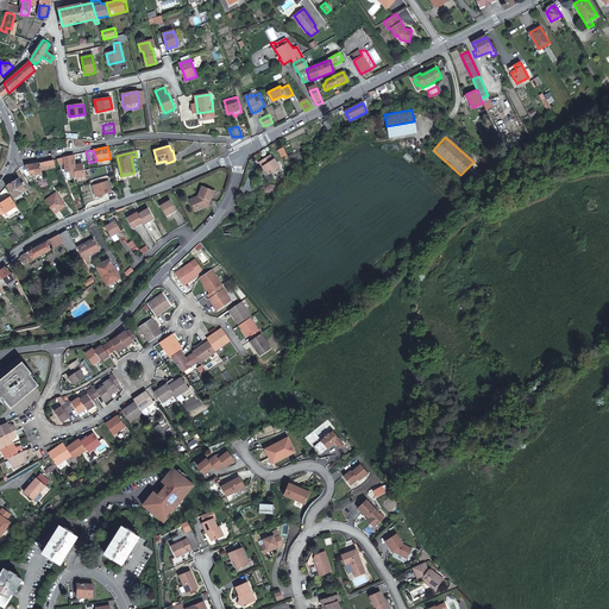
[(264,165),(270,175),(281,168),(275,158),(274,158),(271,154),(261,162),(263,167),(264,165)]
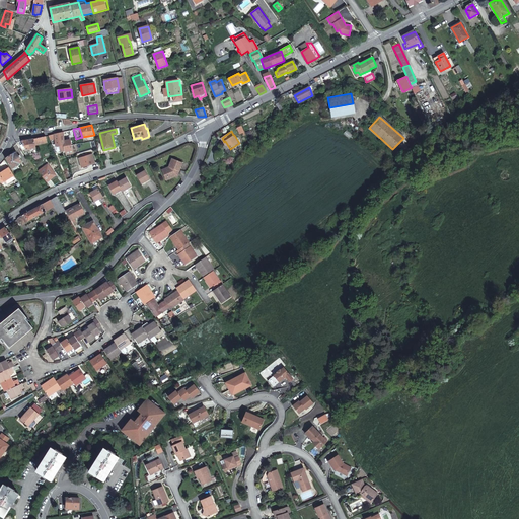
[(61,132),(54,134),(50,135),(51,139),(52,139),(53,140),(55,139),(56,146),(60,146),(61,153),(65,152),(64,145),(63,141),(61,132)]
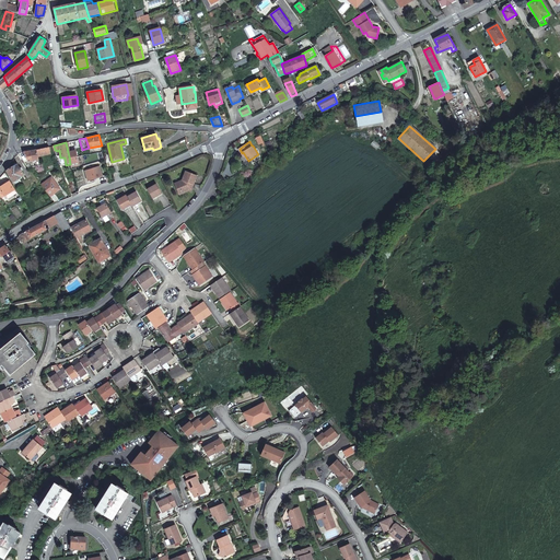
[(49,147),(37,150),(38,155),(50,153),(49,147)]
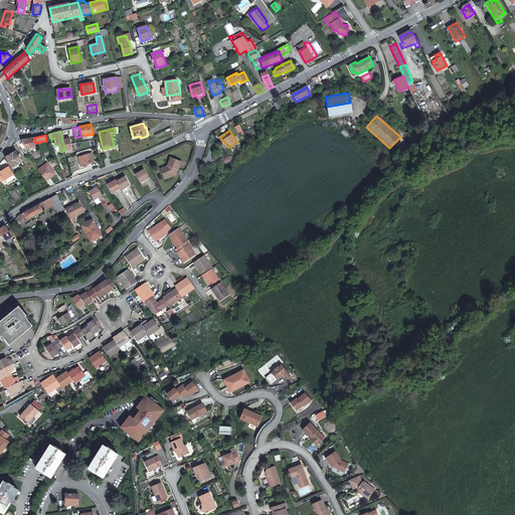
[(69,139),(62,140),(63,144),(64,151),(71,150),(70,144),(69,139)]
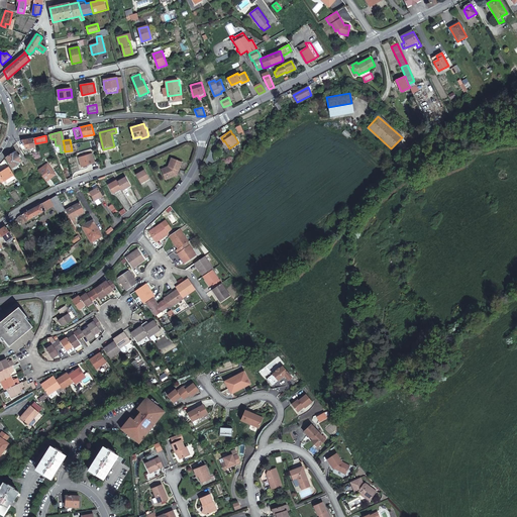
[(16,151),(6,159),(12,168),(22,162),(16,151)]
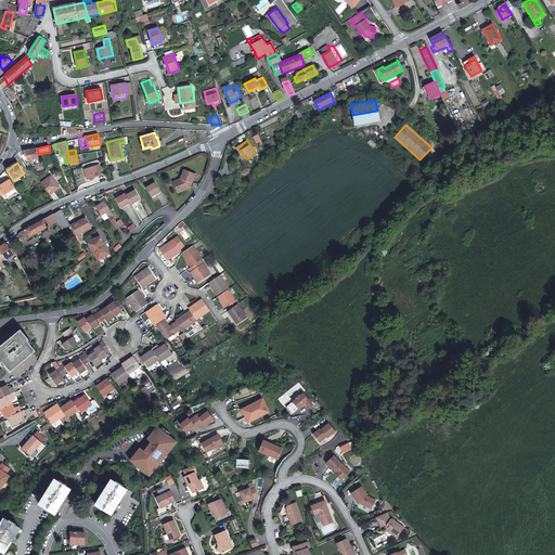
[(85,168),(88,178),(102,175),(99,165),(85,168)]
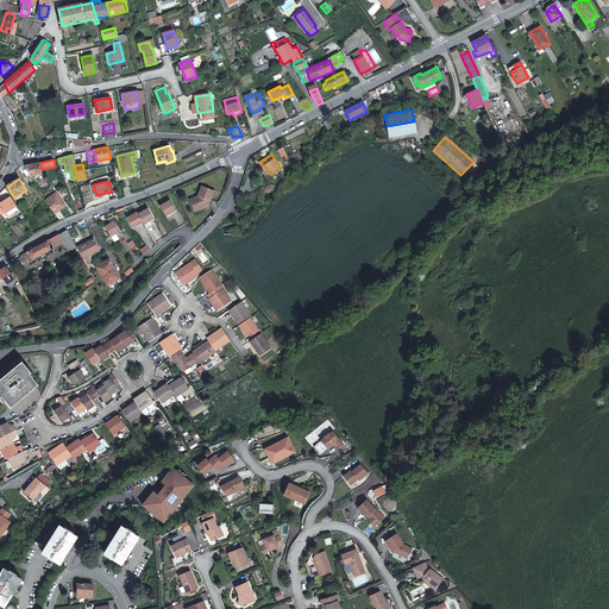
[(196,206),(198,209),(203,207),(205,203),(209,202),(214,190),(202,186),(198,196),(189,200),(192,205),(196,206)]
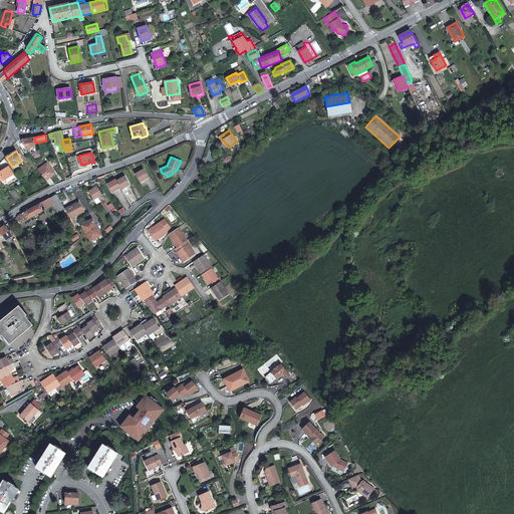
[(37,169),(50,187),(55,185),(49,177),(54,173),(46,163),(37,169)]
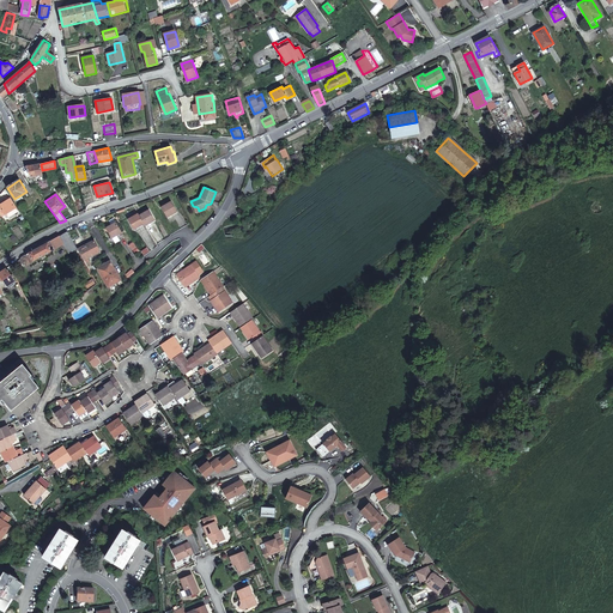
[(0,207),(0,213),(2,217),(5,214),(6,214),(8,219),(19,213),(17,208),(17,207),(11,198),(0,205),(0,207)]
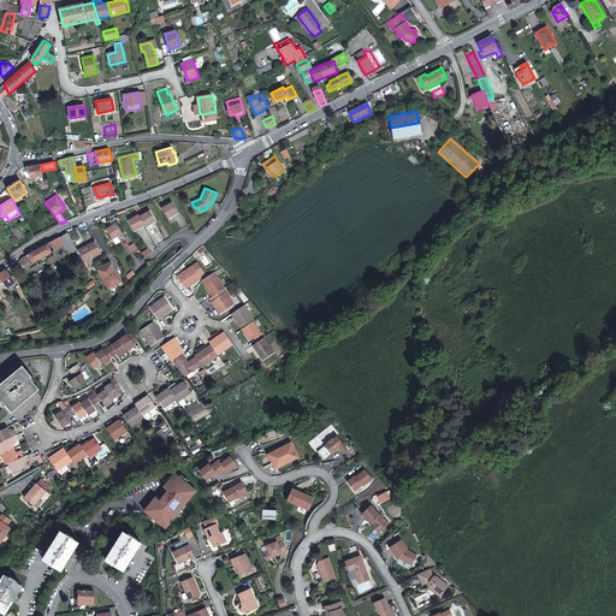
[(172,203),(161,209),(167,219),(177,213),(172,203)]
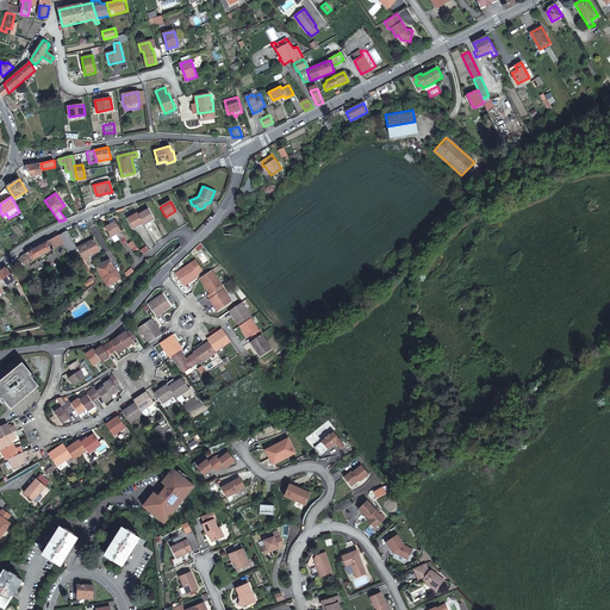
[(137,212),(128,218),(132,228),(142,223),(143,224),(154,219),(148,209),(138,215),(137,212)]
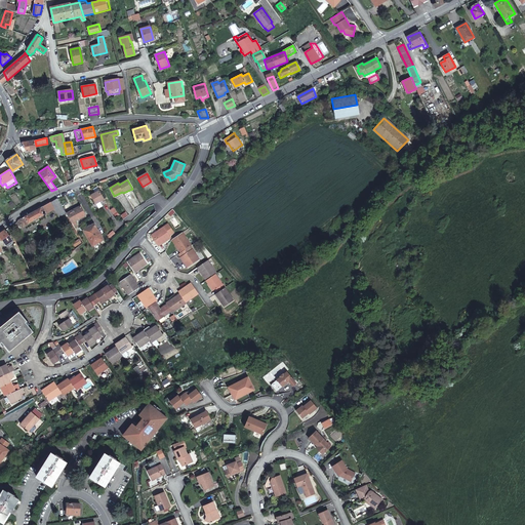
[(98,191),(91,195),(95,203),(104,199),(98,191)]
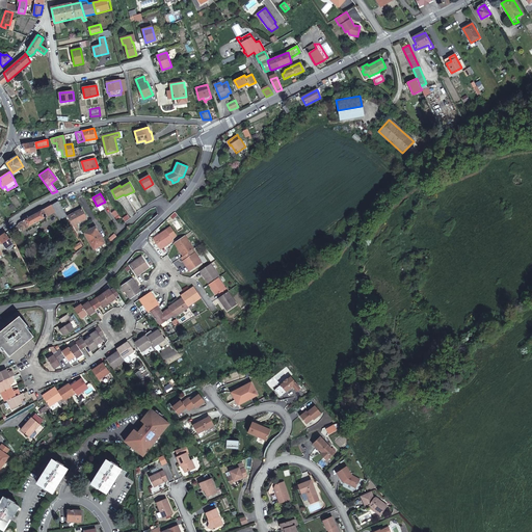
[(54,212),(57,218),(65,213),(58,201),(19,222),(22,230),(45,217),(46,218),(47,218),(47,216),(54,212)]
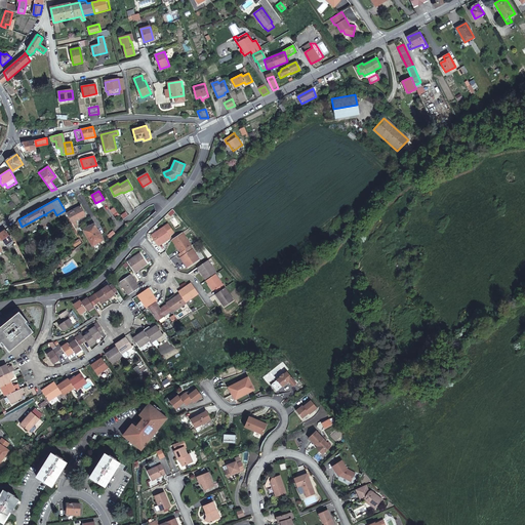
[(80,205),(66,213),(74,228),(77,226),(75,220),(85,214),(80,205)]
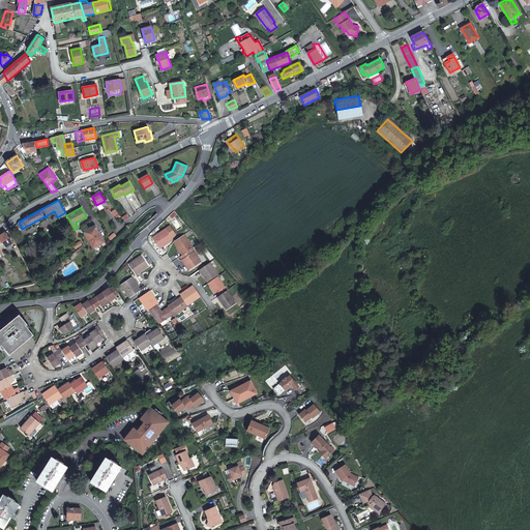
[(94,226),(84,232),(94,248),(105,242),(94,226)]
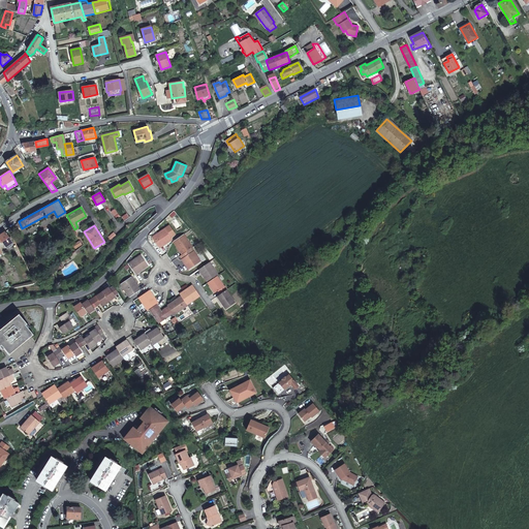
[(153,237),(159,247),(173,239),(165,227),(153,237)]
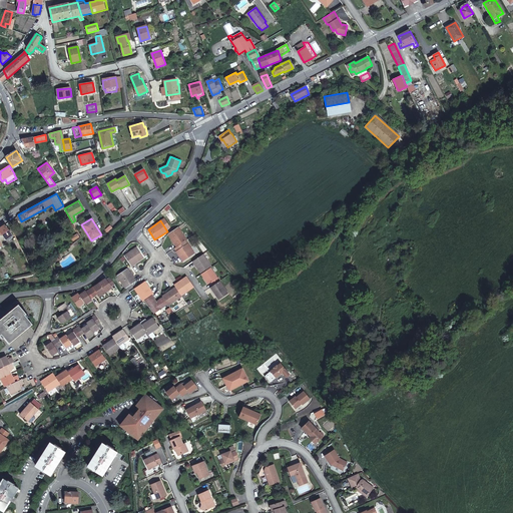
[(12,235),(5,224),(0,227),(0,230),(5,239),(12,235)]
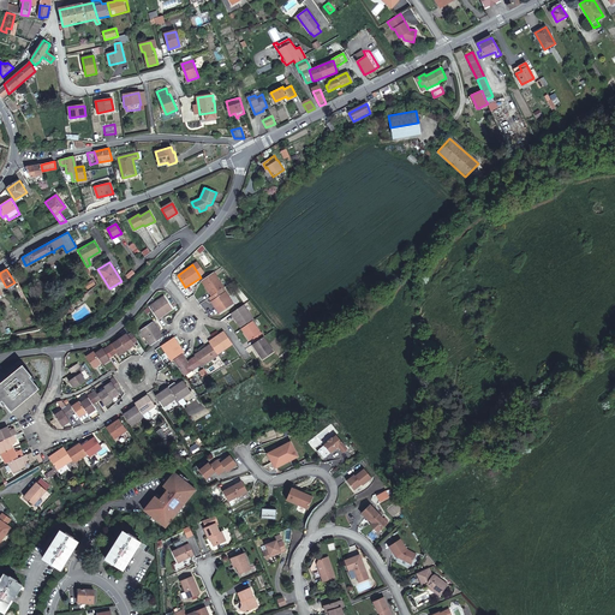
[(222,288),(224,287),(214,272),(202,280),(212,296),(222,288)]
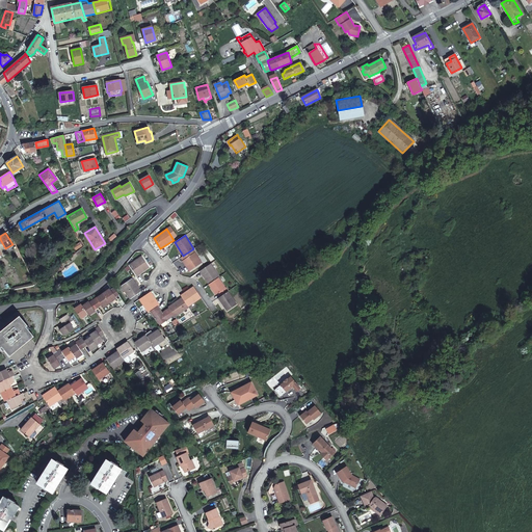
[(202,262),(192,249),(183,256),(181,257),(183,260),(186,264),(187,264),(191,269),(202,262)]
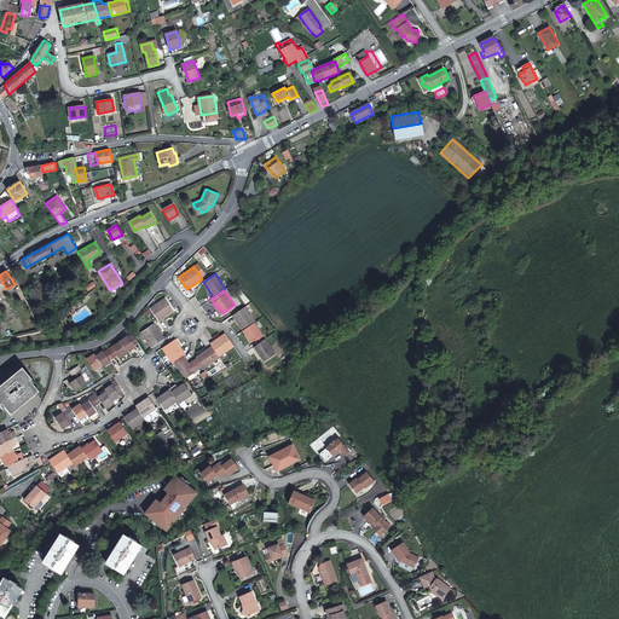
[(149,308),(157,320),(173,311),(165,298),(149,308)]
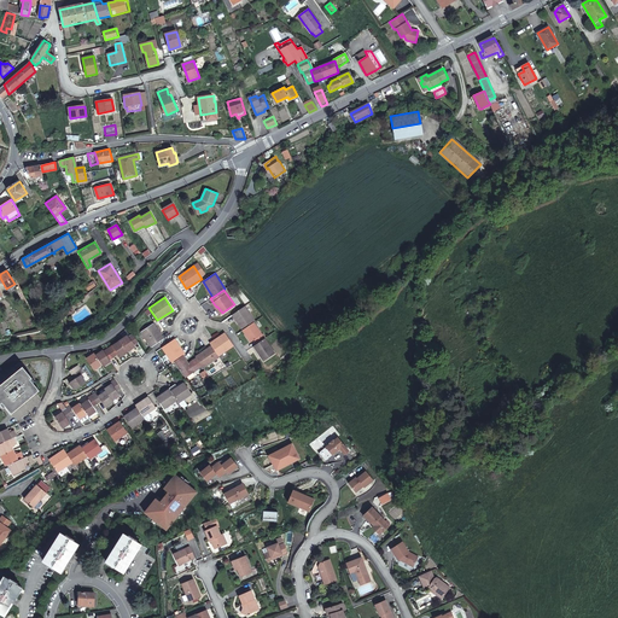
[(252,322),(254,321),(244,305),(232,314),(242,330),(252,322)]
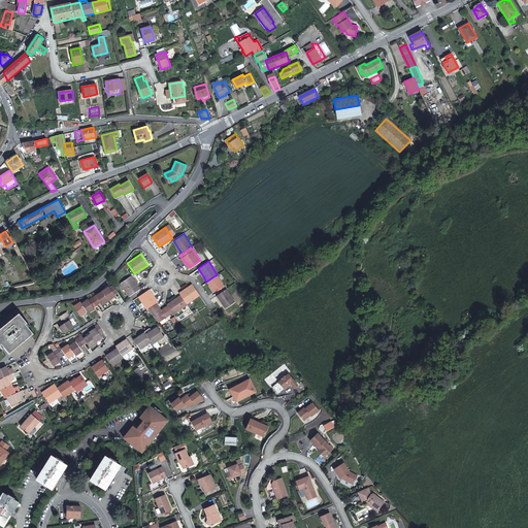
[(225,289),(226,289),(224,286),(223,286),(216,275),(206,282),(213,292),(217,290),(219,293),(225,289)]
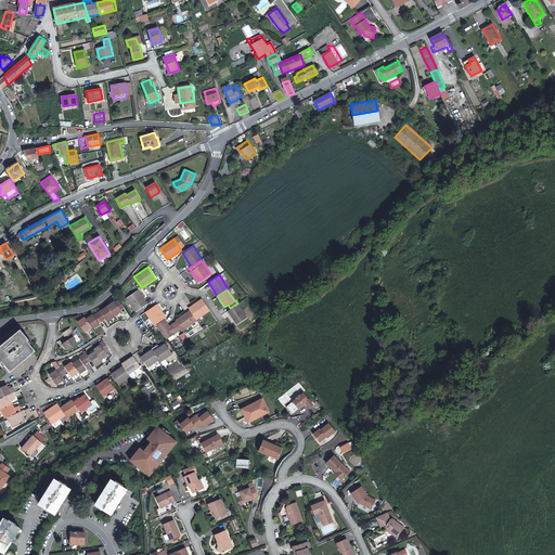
[(136,311),(146,305),(137,291),(126,298),(136,311)]
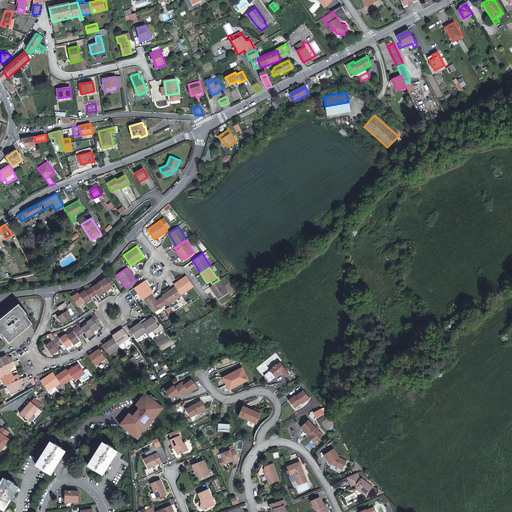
[(193,286),(186,276),(173,284),(175,286),(180,294),(193,286)]
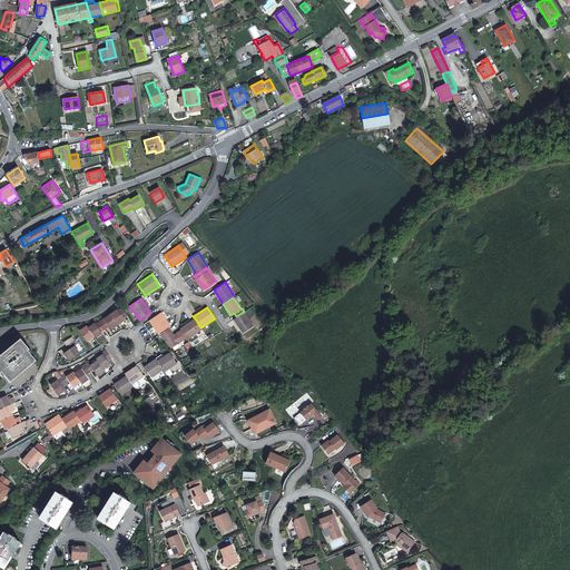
[(123,317),(126,315),(121,308),(118,310),(117,310),(109,314),(117,324),(124,318),(123,317)]
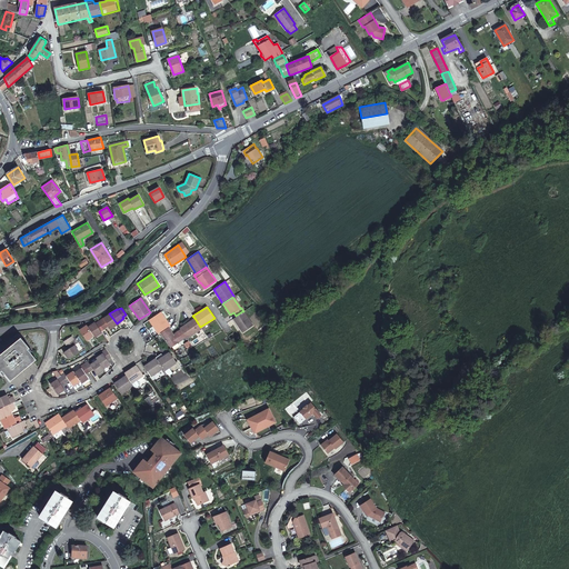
[(160,331),(167,327),(169,326),(160,311),(149,319),(158,333),(160,331)]
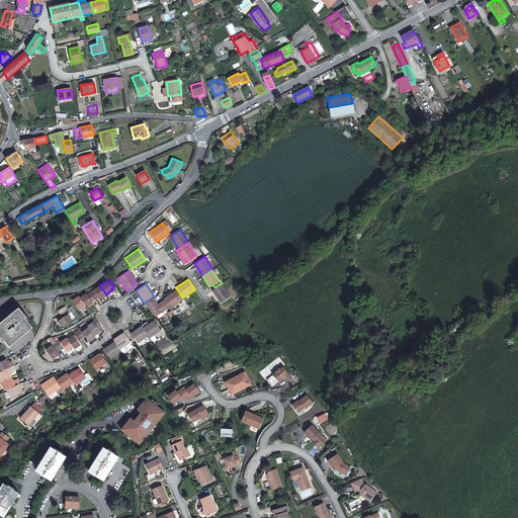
[(214,287),(211,289),(221,303),(230,296),(221,283),(214,287)]
